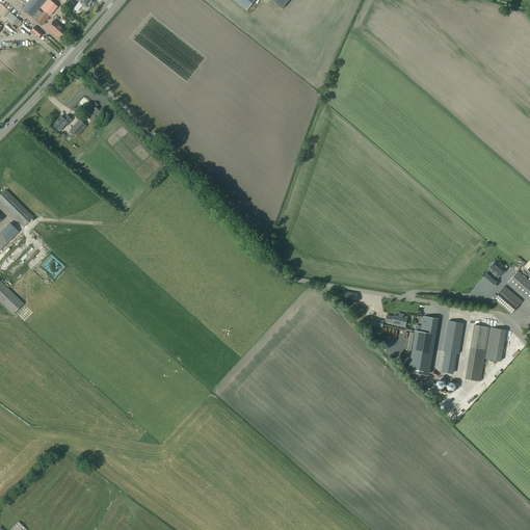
[(38,10),(43,6),(48,0),(28,0),(25,4),(26,5),(24,7),(37,19),(43,14),(38,10)]
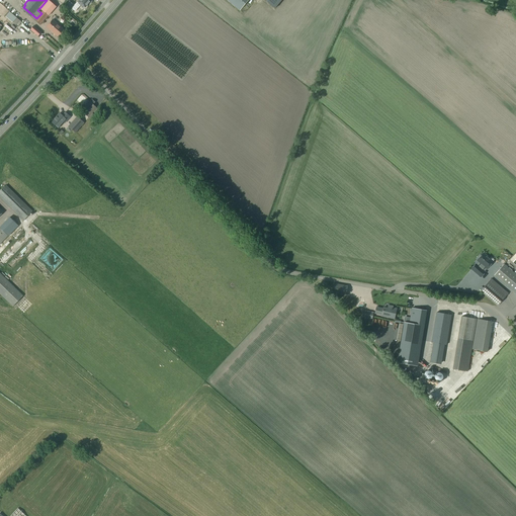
[(231,0),(242,9),(249,0),(231,0)]
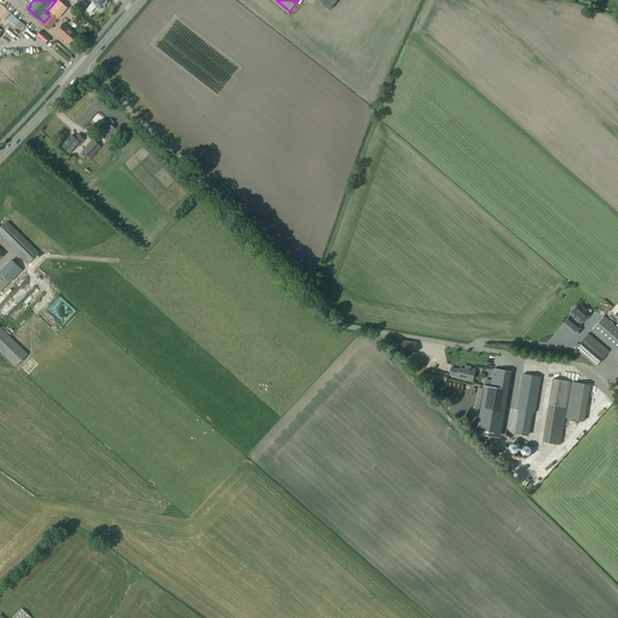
[(51,28),(61,17),(53,11),(50,16),(44,22),(51,28)]
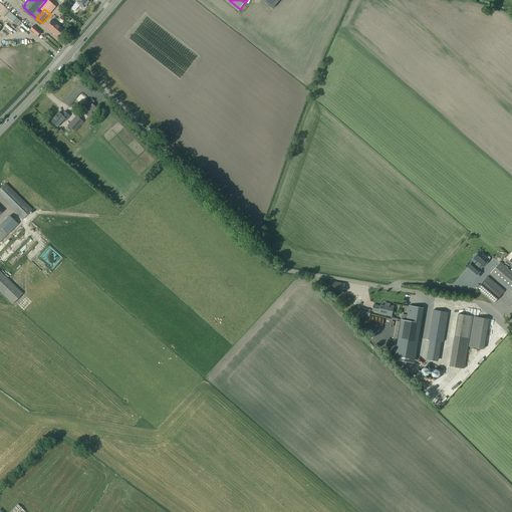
[(47,25),(60,36),(67,28),(54,17),(47,25)]
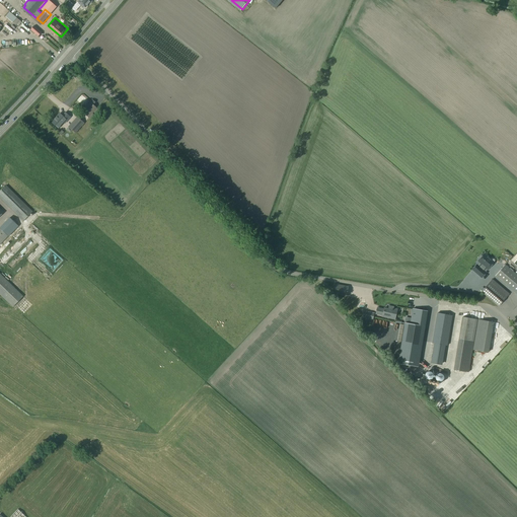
[(32,27),(41,34),(44,30),(35,23),(32,27)]
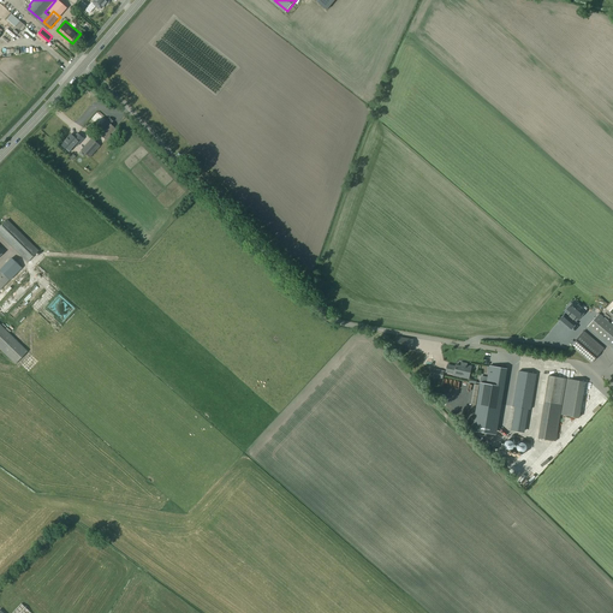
[(27,47),(36,52),(39,48),(28,43),(25,48),(22,46),(19,52),(24,53),(27,47)]
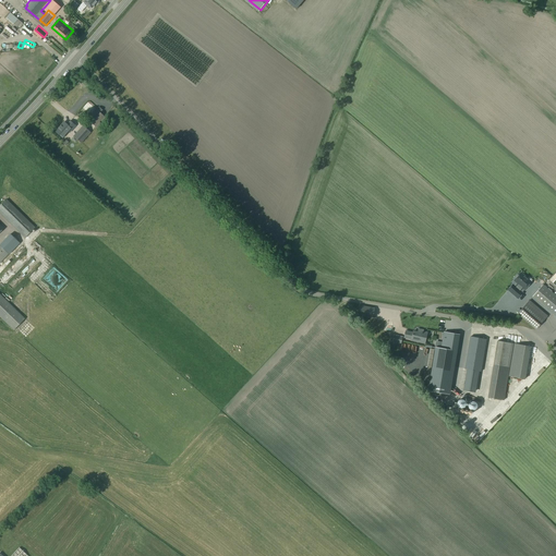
[(107,115),(103,111),(105,108),(101,105),(99,108),(91,118),(98,125),(107,115)]
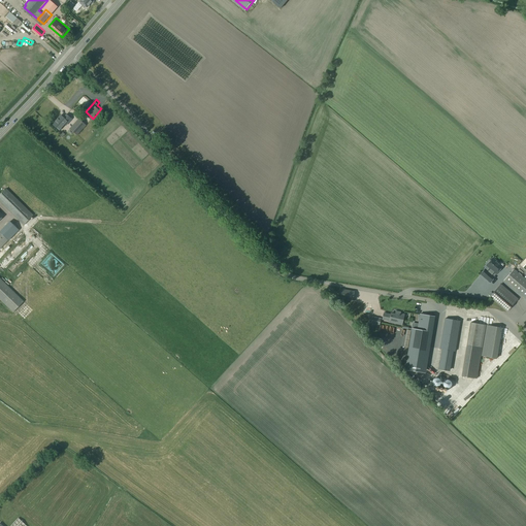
[(55,123),(61,128),(67,122),(68,124),(73,118),(69,112),(65,116),(63,113),(55,123)]
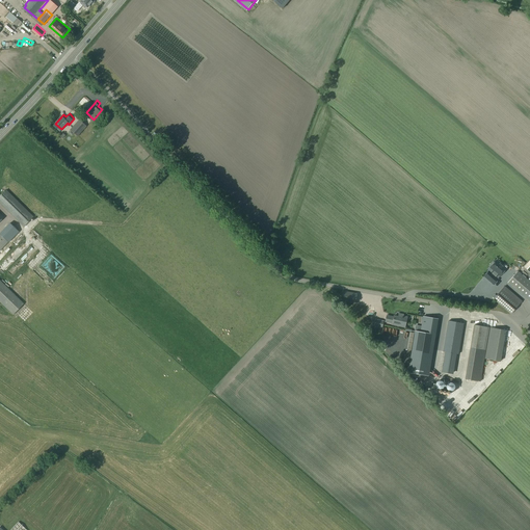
[(81,117),(72,128),(79,135),(88,124),(81,117)]
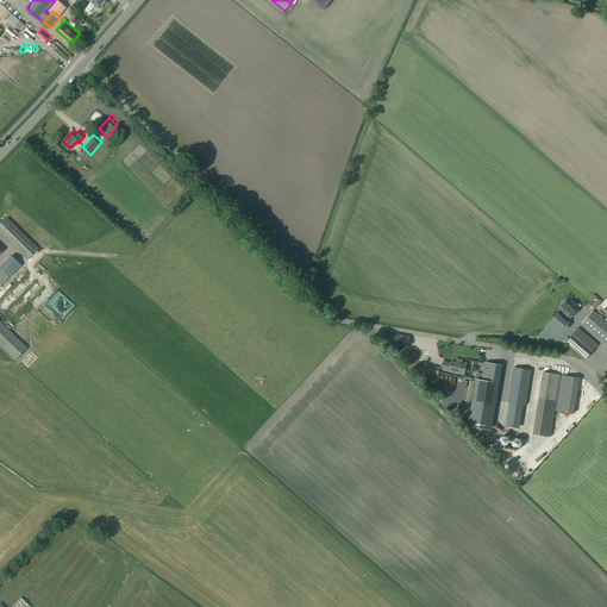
[(0,229),(30,258),(41,246),(10,216),(0,224),(0,229)]
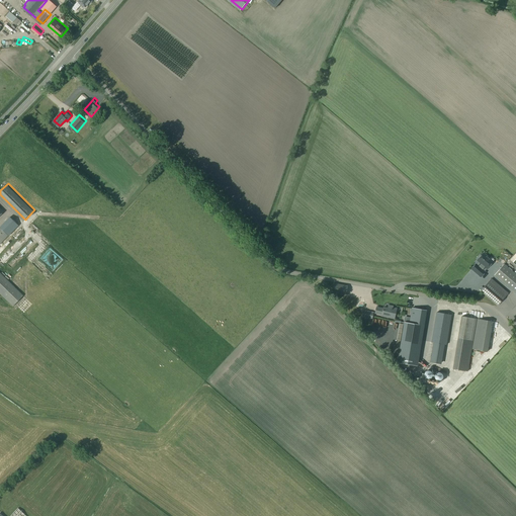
[(0,227),(0,245),(20,224),(12,216),(0,227)]
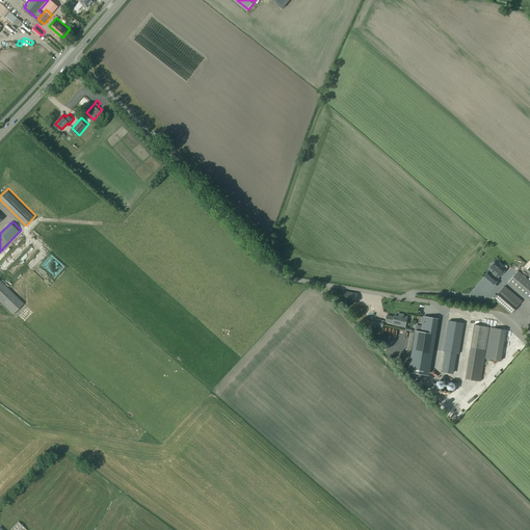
[(9,262),(30,241),(26,238),(5,258),(9,262)]
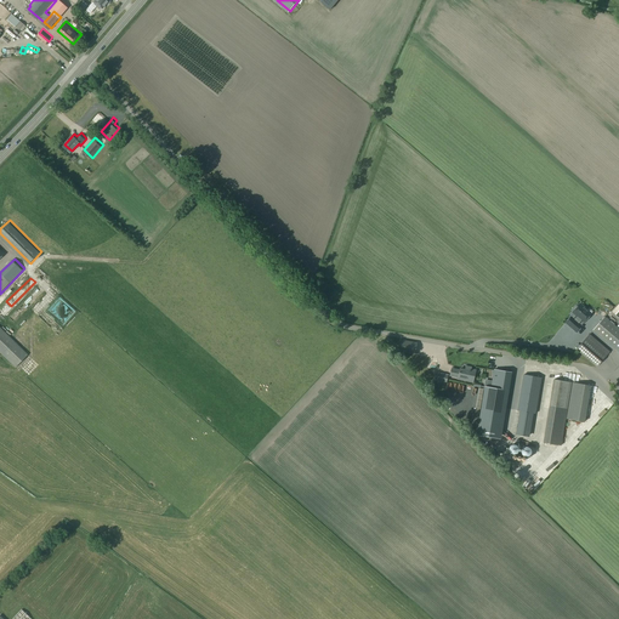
[(39,285),(16,307),(20,312),(44,289),(39,285)]
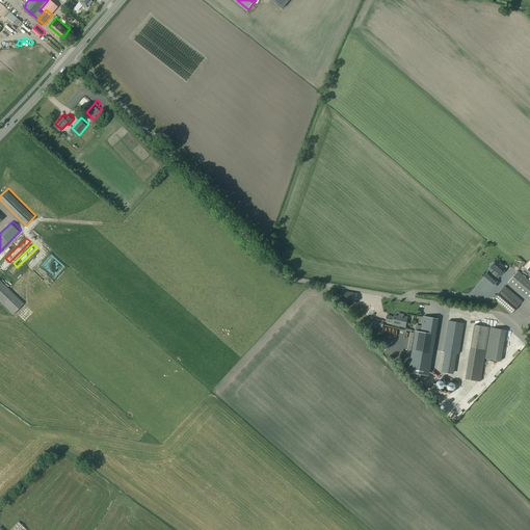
[(500,277),(498,275),(500,272),(502,274),(508,267),(504,264),(499,258),(496,262),(495,261),(492,264),(493,265),(492,266),(496,269),(493,271),(491,269),(486,274),(496,283),(500,279),(500,277)]
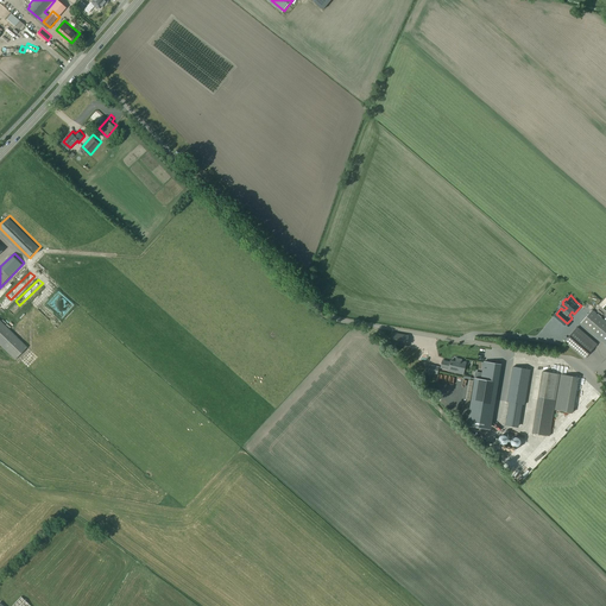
[(605,317),(594,308),(584,321),(605,341),(605,317)]
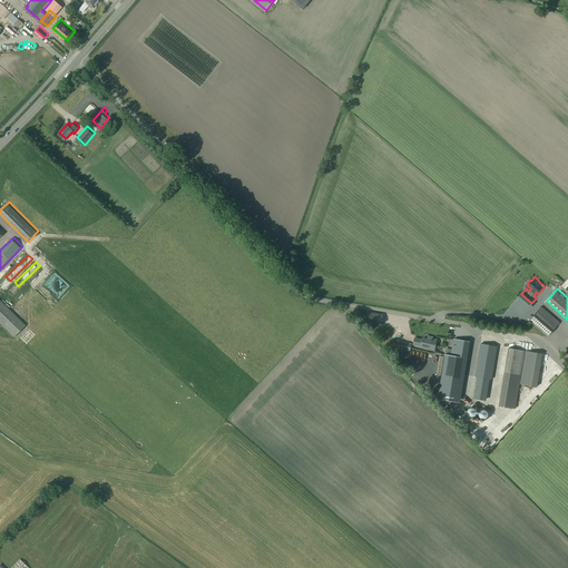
[(0,296),(0,320),(16,335),(28,324),(0,296)]
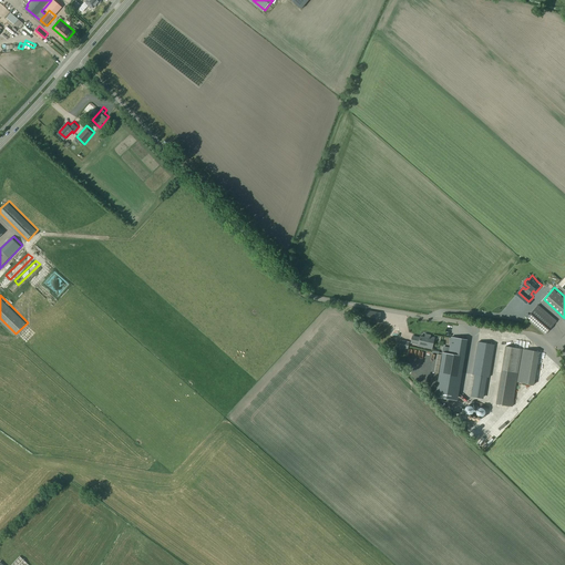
[(547,334),(560,319),(541,302),(528,317),(547,334)]
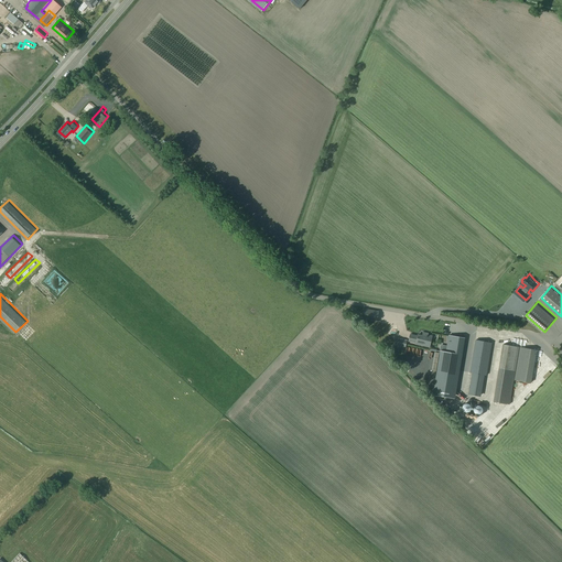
[(376,319),(377,309),(363,305),(360,315),(376,319)]
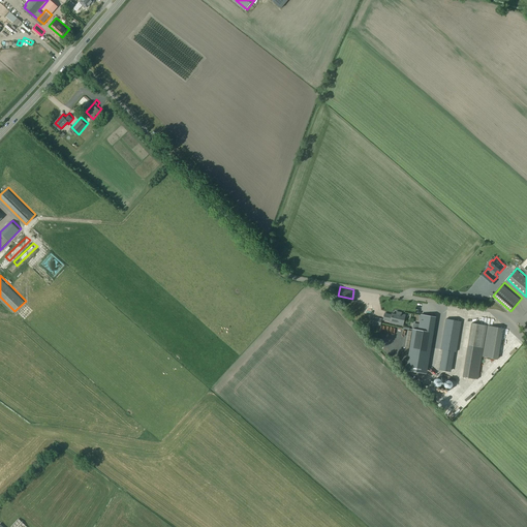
[(392,321),(405,324),(407,313),(403,312),(403,311),(399,310),(398,313),(394,312),(394,313),(386,312),(385,318),(392,319),(392,321)]
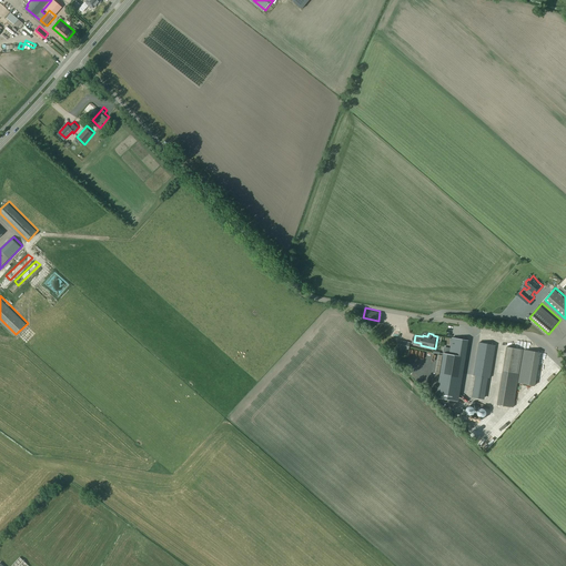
[(467,339),(451,336),(447,360),(444,360),(437,400),(443,400),(452,402),(455,378),(461,380),(467,339)]
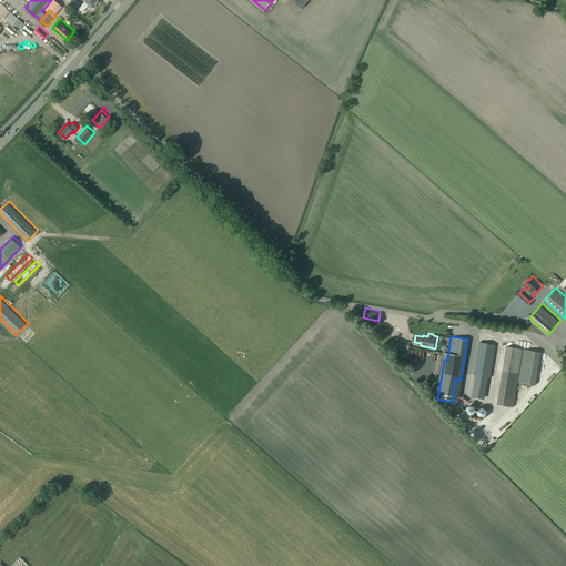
[(412,342),(400,339),(398,345),(410,349),(412,342)]
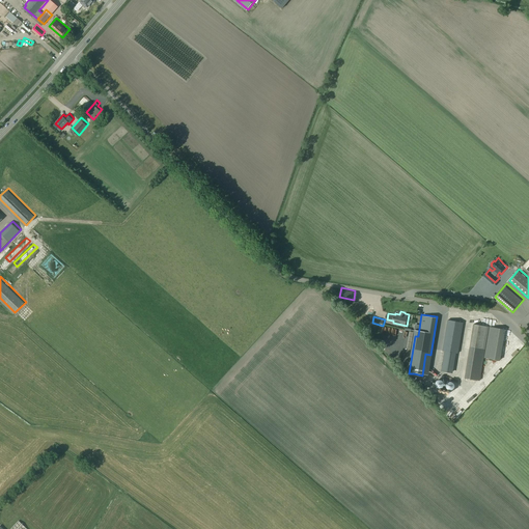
[(465,322),(450,319),(445,350),(449,351),(445,370),(452,371),(455,352),(460,353),(465,322)]
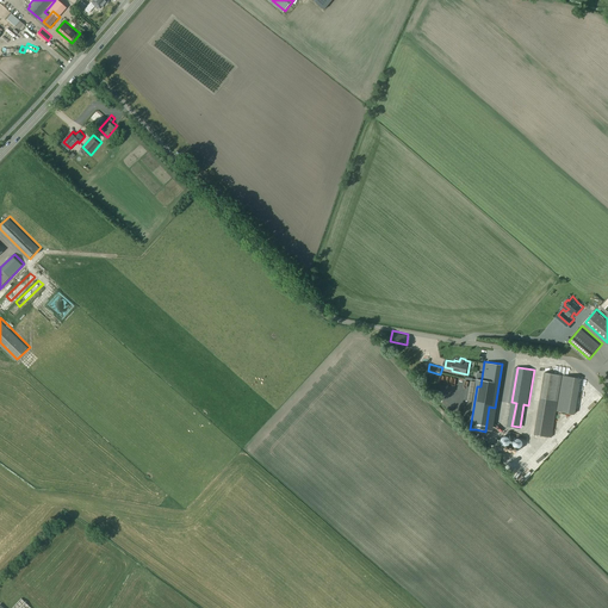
[(537,433),(553,436),(564,374),(546,372),(537,433)]
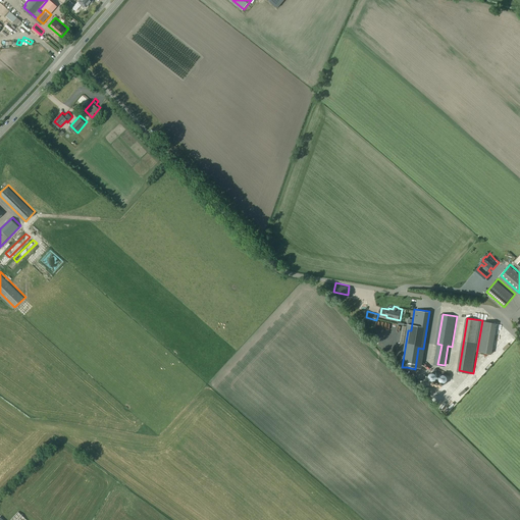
[(483,320),(478,351),(494,353),(499,323),(483,320)]
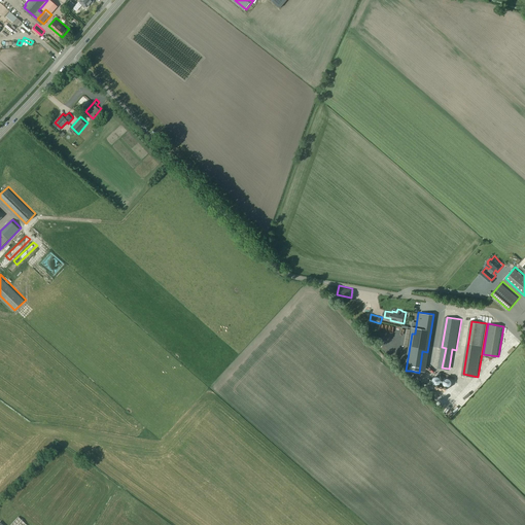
[(451,385),(445,379),(441,383),(447,389),(451,385)]
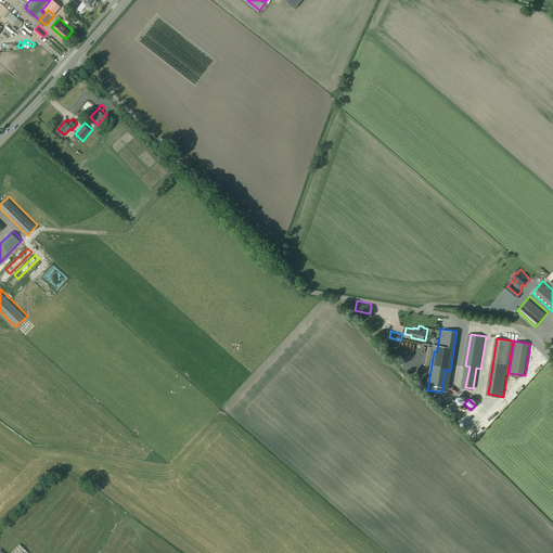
[(11,552),(31,552),(22,542),(11,552)]
